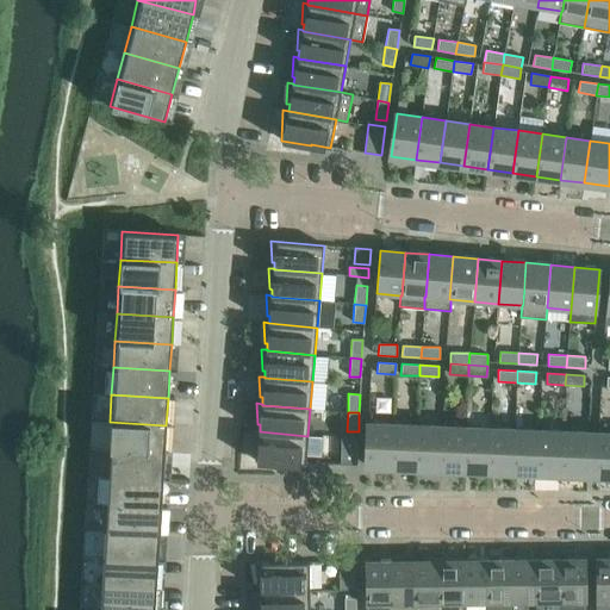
[(166,425),(110,422),(109,449),(165,453),(166,425)]
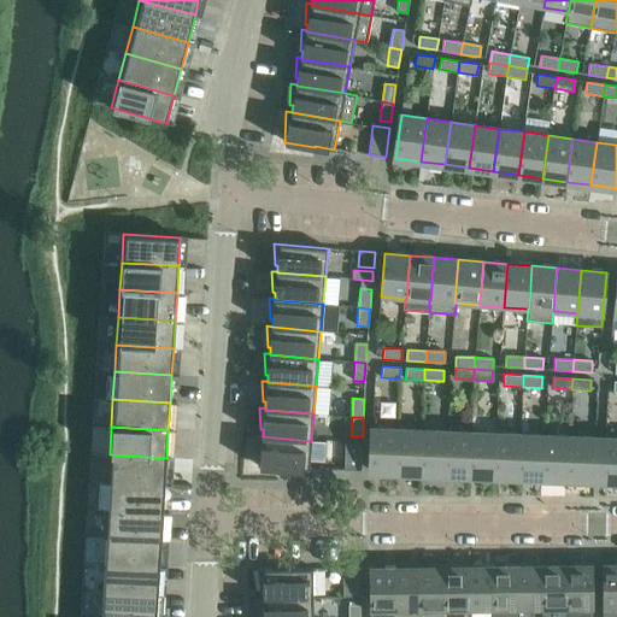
[(372,428),(370,471),(397,472),(398,429),(372,428)]
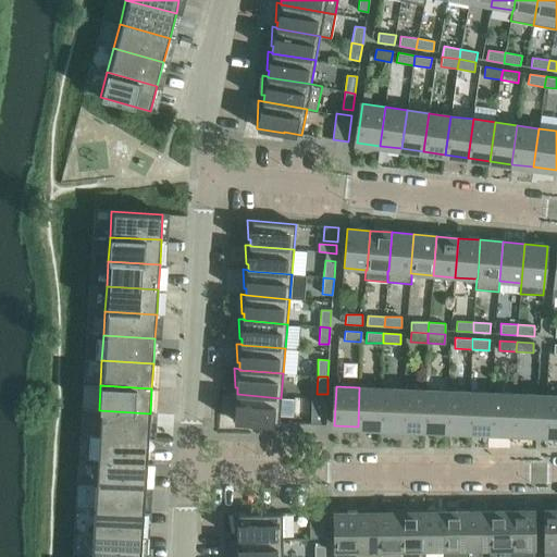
[(380,428),(381,388),(359,387),(358,426),(380,428)]
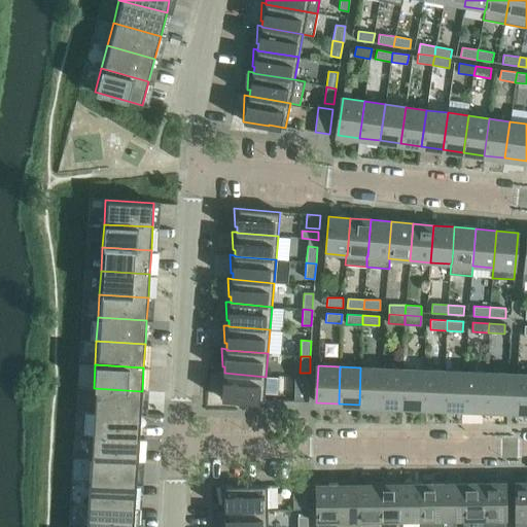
[(380,406),(382,369),(360,367),(359,405),(380,406)]
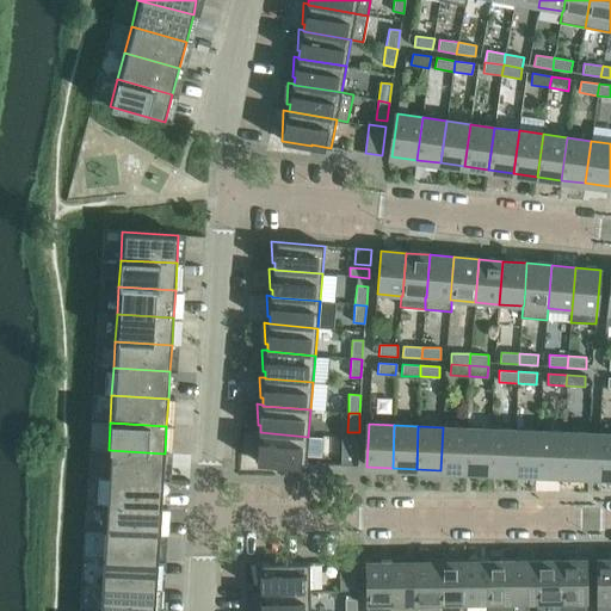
[(466,470),(467,427),(443,427),(440,470),(466,470)]
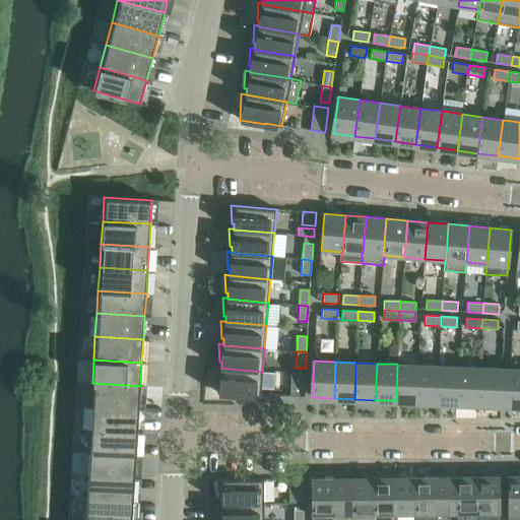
[(397,364),(396,400),(416,401),(418,365),(397,364)]
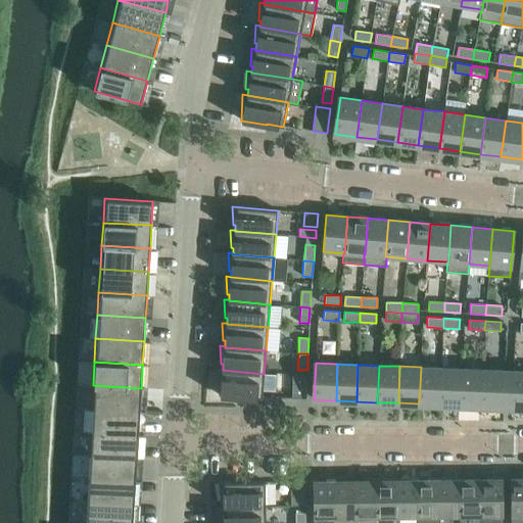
[(421,367),(419,403),(439,405),(441,368),(421,367)]
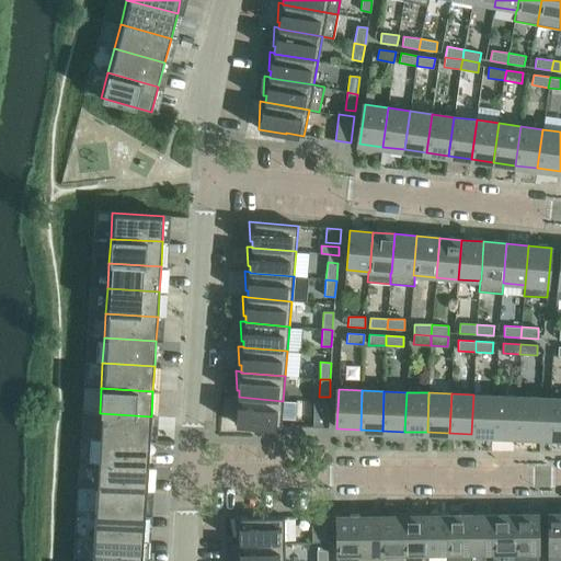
[(473,395),(471,434),(494,435),(495,396),(473,395)]
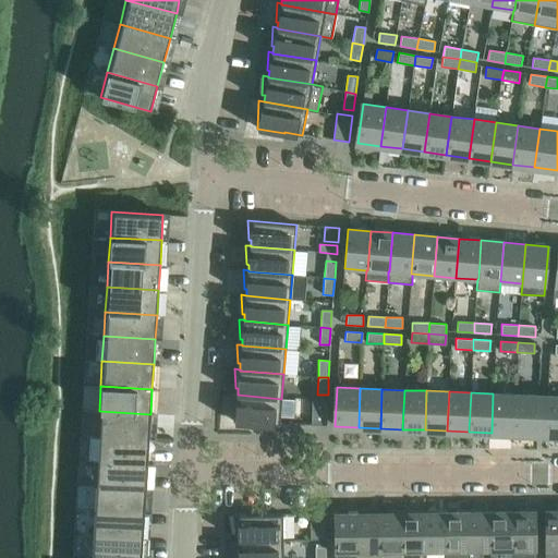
[(233,422),(262,424),(262,423),(279,424),(280,416),(292,417),(293,400),(281,399),(238,395),(232,393),(233,422)]
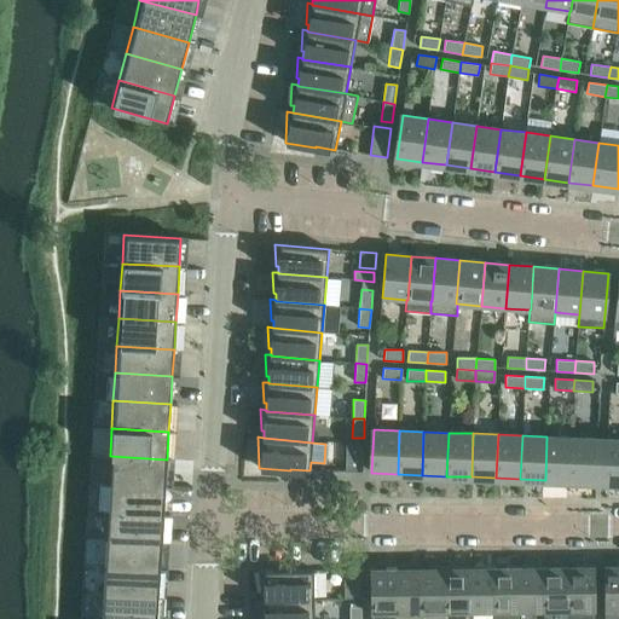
[(547,437),(545,480),(570,481),(572,438),(547,437)]
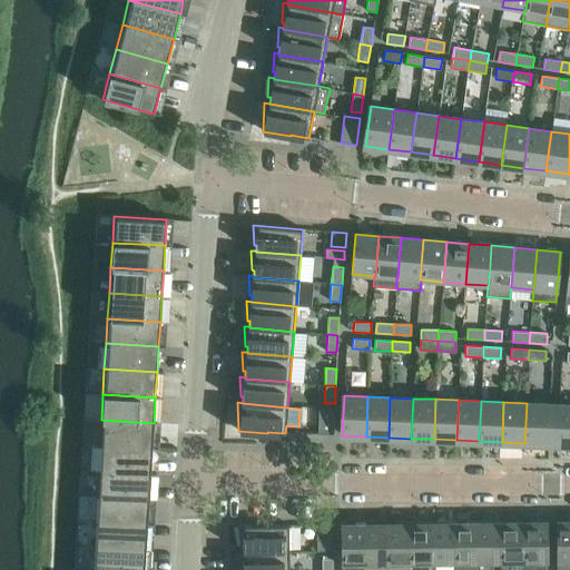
[(548,444),(550,404),(527,403),(524,443),(548,444)]
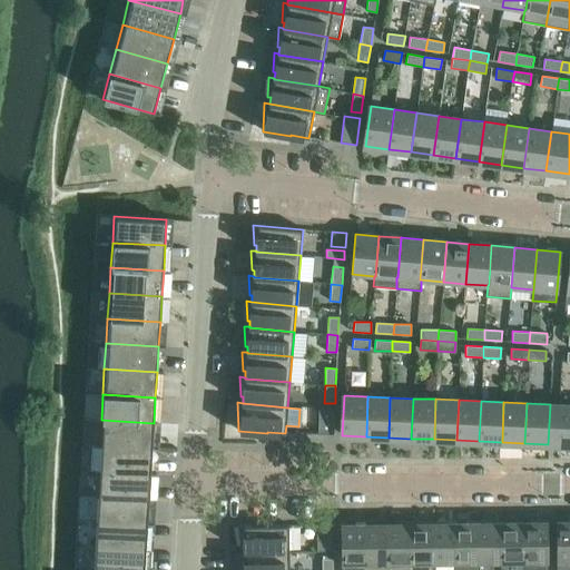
[(569,404),(559,404),(557,444),(569,444),(569,404)]
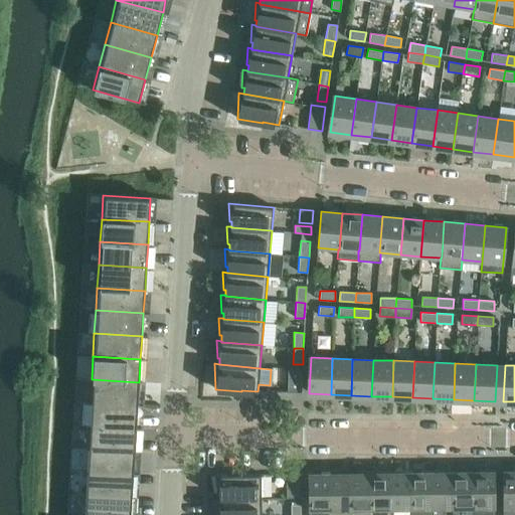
[(301,393),(302,369),(288,369),(287,392),(301,393)]
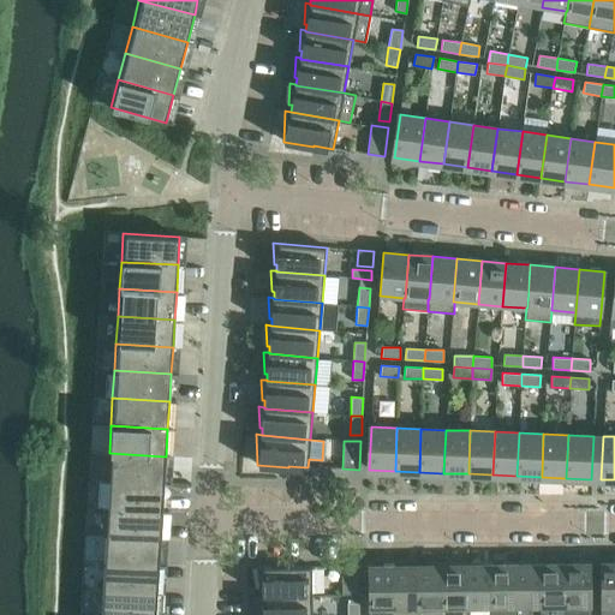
[(166,457),(109,453),(107,479),(165,483),(166,457)]
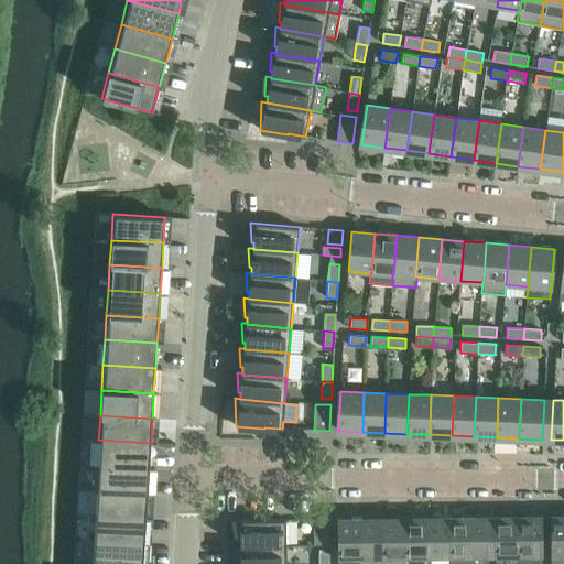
[(151,443),(98,440),(97,465),(149,468),(151,443)]
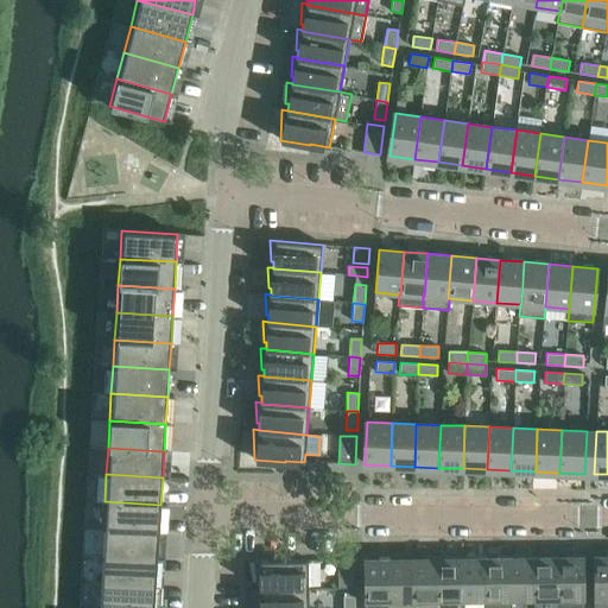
[(160,505),(105,501),(102,529),(159,532),(160,505)]
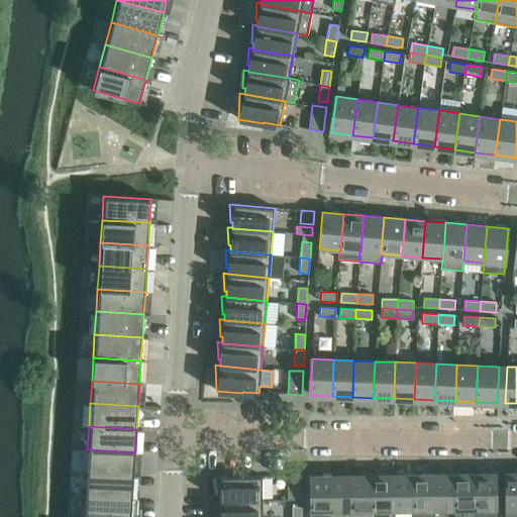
[(135,452),(87,449),(86,473),(133,476),(135,452)]
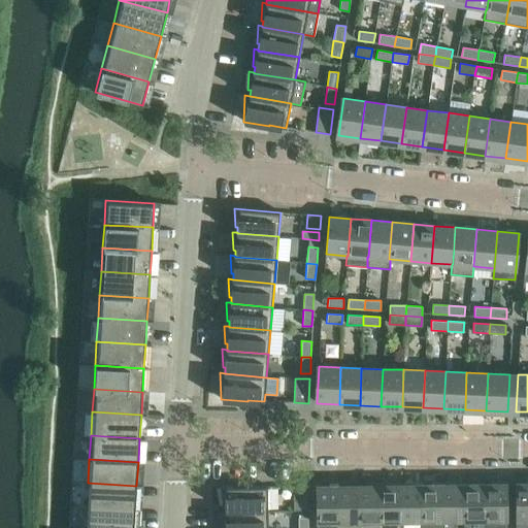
[(136,486),(88,483),(86,505),(135,508),(136,486)]
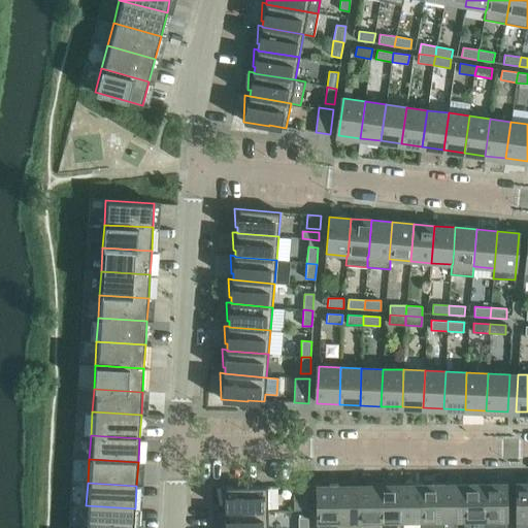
[(527,527),(527,483),(515,484),(515,527),(527,527)]
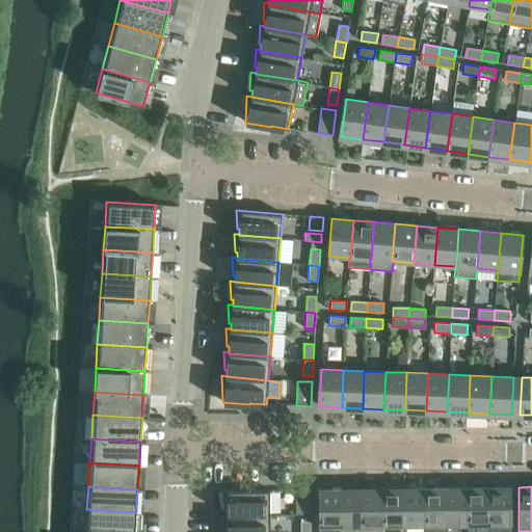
[(446,488),(447,526),(468,525),(467,487),(446,488)]
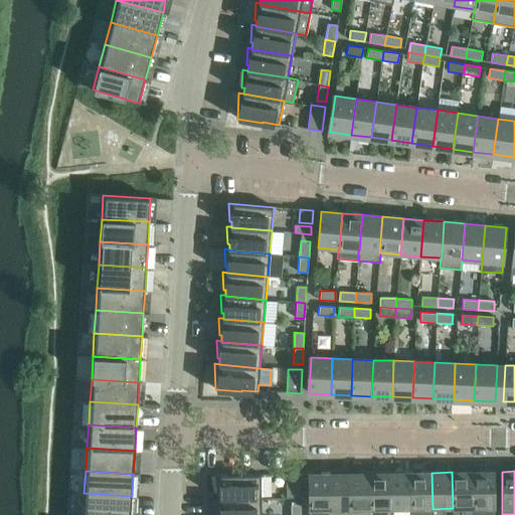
[(452,472),(453,508),(453,514),(473,514),(473,472),(452,472)]
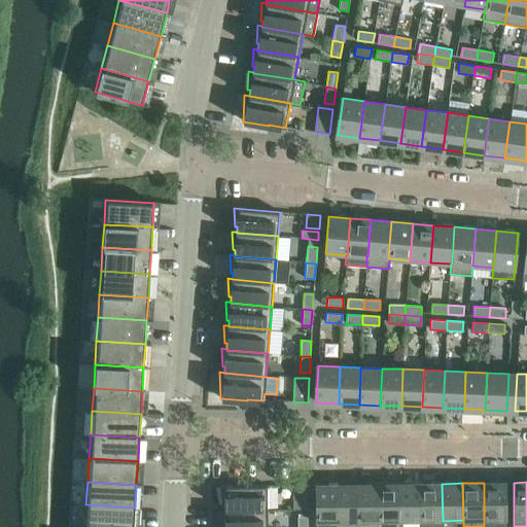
[(505,526),(505,483),(484,483),(484,526),(505,526)]
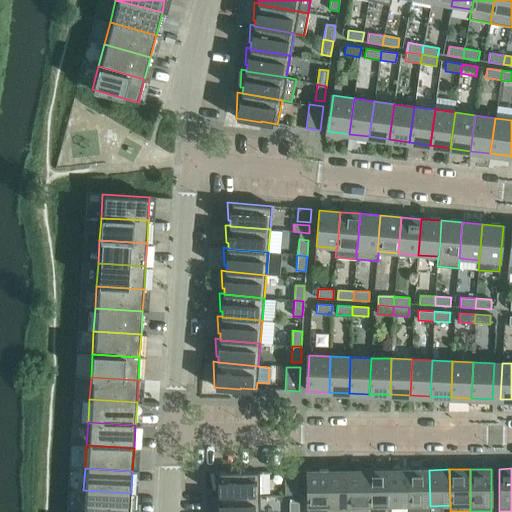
[(390,511),(390,506),(389,506),(388,470),(368,471),(368,511),(390,511)]
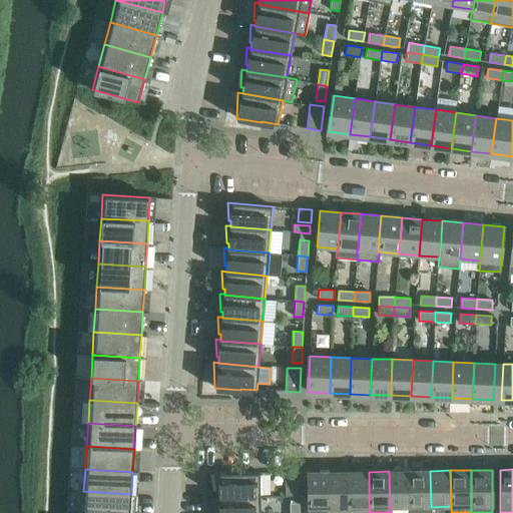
[(390,507),(391,507),(410,507),(410,471),(389,471),(390,507)]
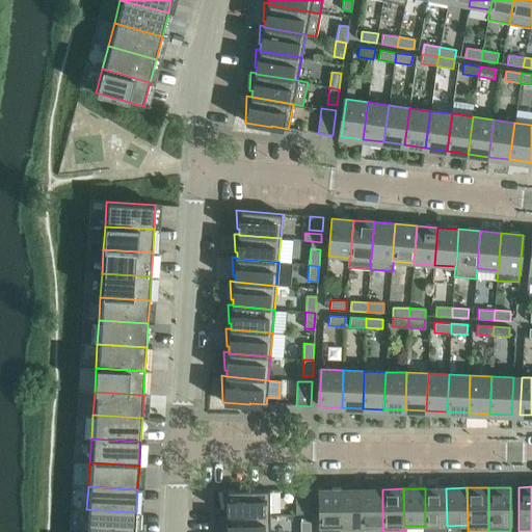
[(425,488),(425,526),(425,531),(446,531),(447,526),(446,488),(425,488)]
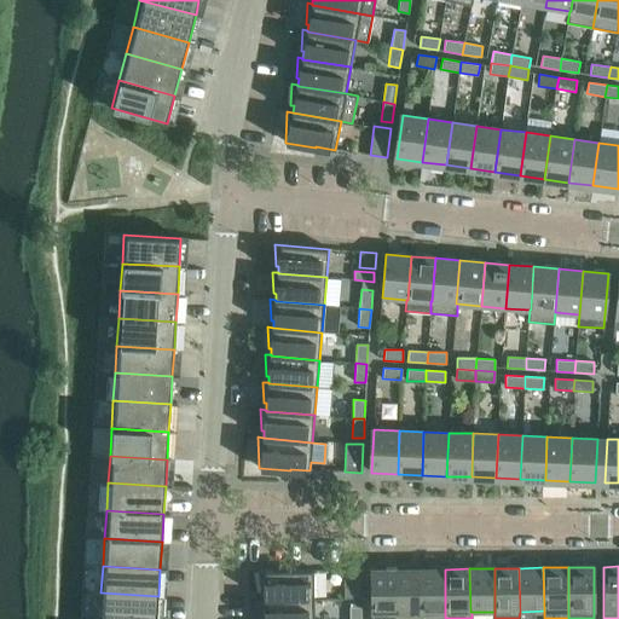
[(343,570),(343,599),(360,599),(360,570),(343,570)]
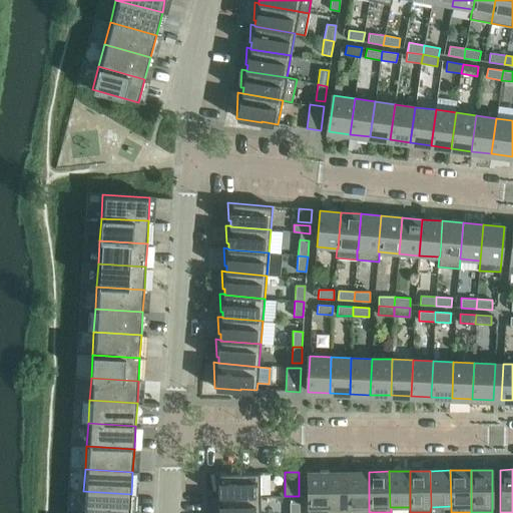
[(307,473),(307,512),(328,512),(328,472),(307,473)]
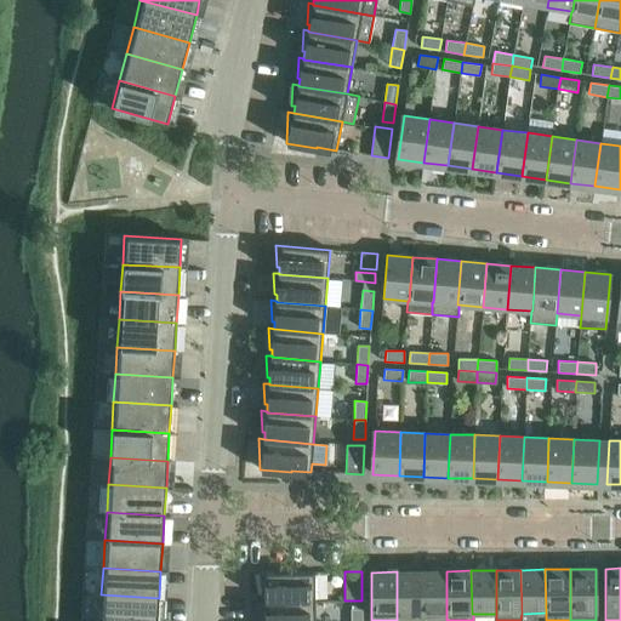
[(397,571),(397,620),(422,620),(422,571),(397,571)]
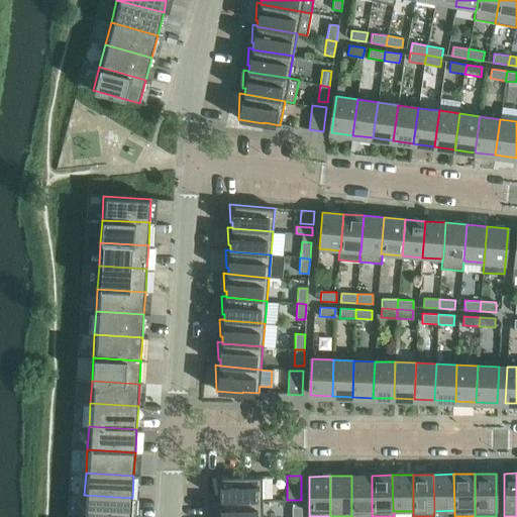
[(351,476),(351,516),(372,516),(372,476),(351,476)]
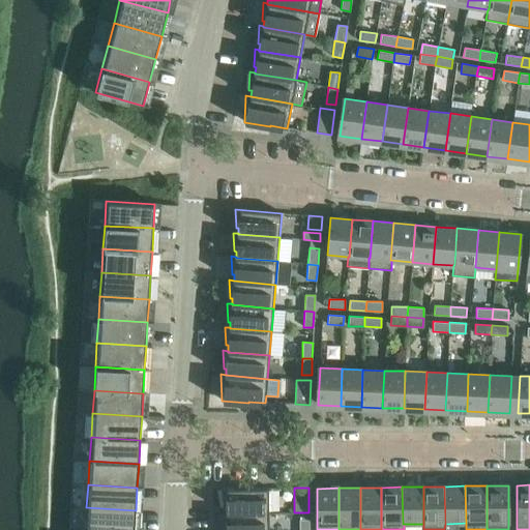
[(222,489),(224,507),(227,507),(227,512),(227,513),(268,512),(268,489),(222,489)]
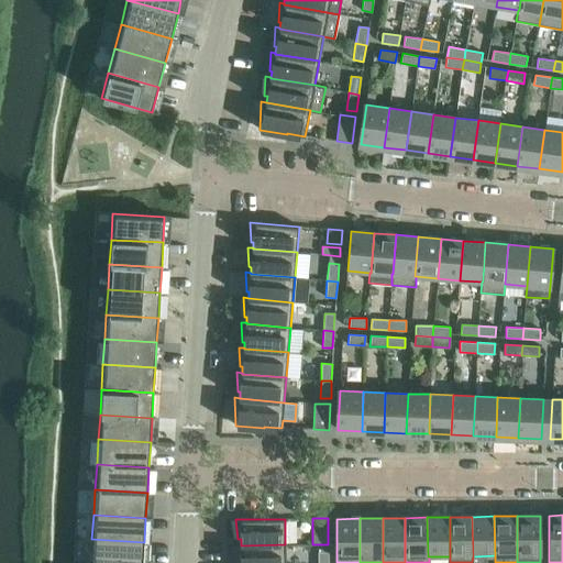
[(142,562),(144,542),(91,539),(90,562),(142,562)]
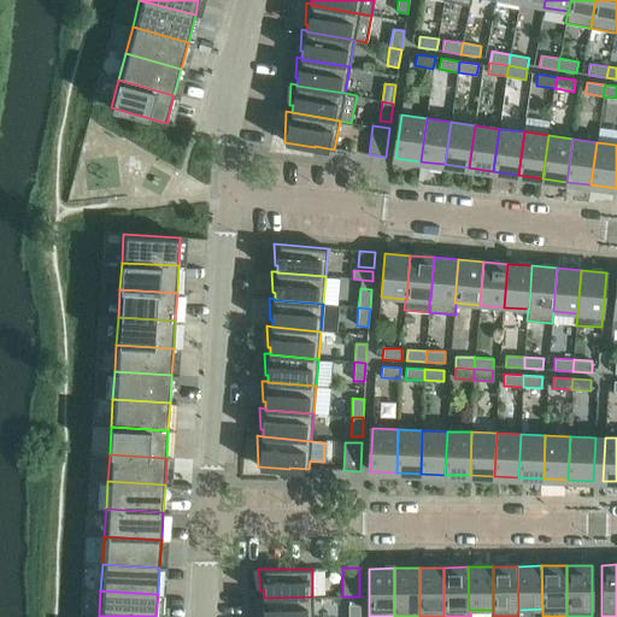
[(260,616),(312,616),(312,597),(264,598),(264,597),(258,597),(260,616)]
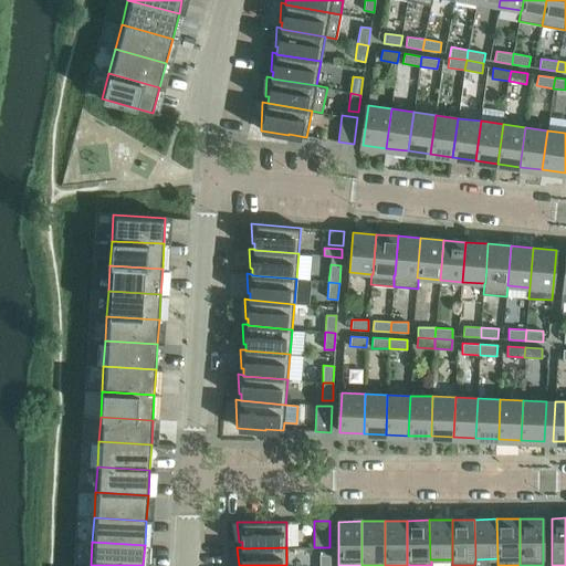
[(329,565),(331,555),(320,555),(320,565),(329,565)]
